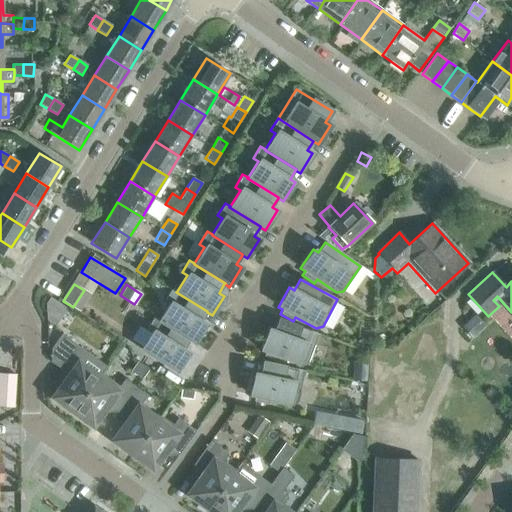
[(169,304),(159,320),(158,320),(189,340),(194,344),(206,324),(201,321),(207,312),(207,311),(176,292),(177,291),(171,288),(164,300),(169,304)]
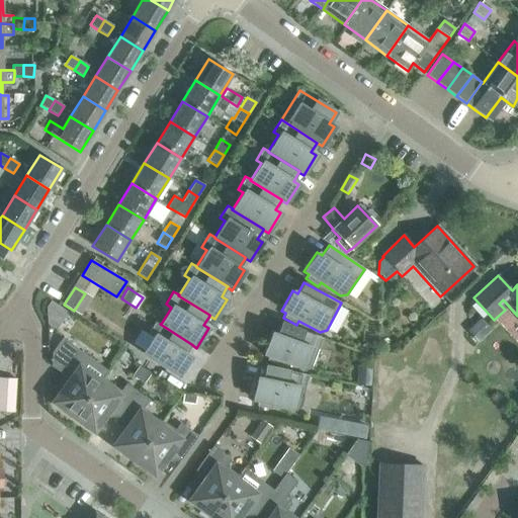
[(57,305),(50,300),(46,308),(47,323),(56,329),(68,312),(57,305)]
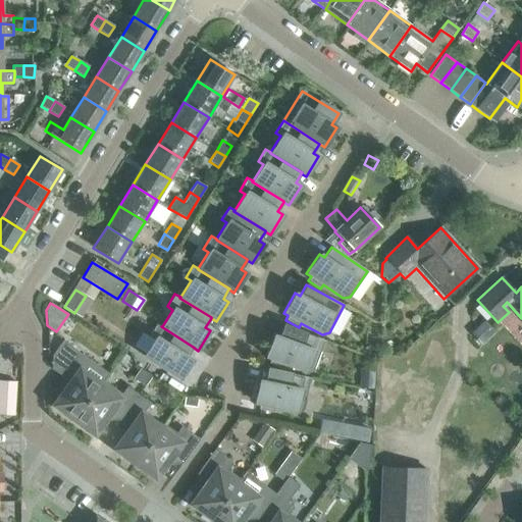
[(483,344),(494,332),(484,321),(472,333),(483,344)]
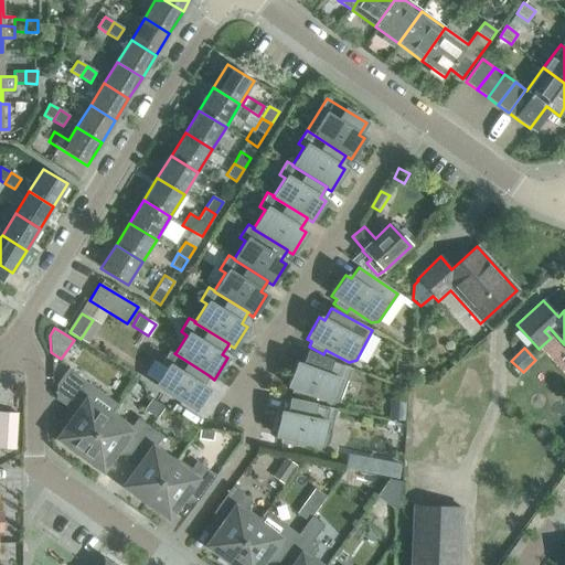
[(161,363),(167,366),(155,386),(194,411),(208,390),(202,385),(209,375),(174,353),(176,353),(170,350),(161,363)]
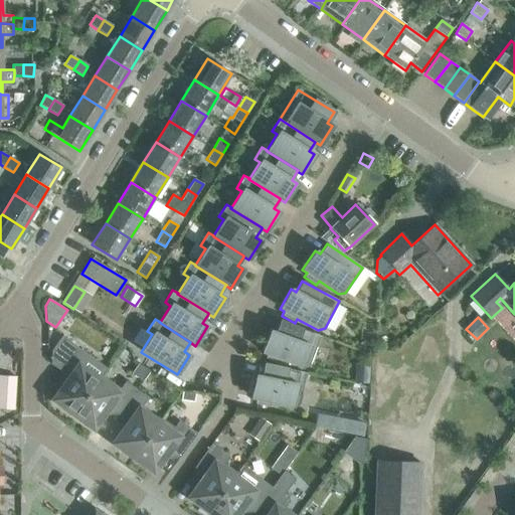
[(275,333),(270,331),(262,352),(267,354),(265,359),(279,364),(280,359),(302,367),(309,364),(319,336),(280,321),(275,333)]
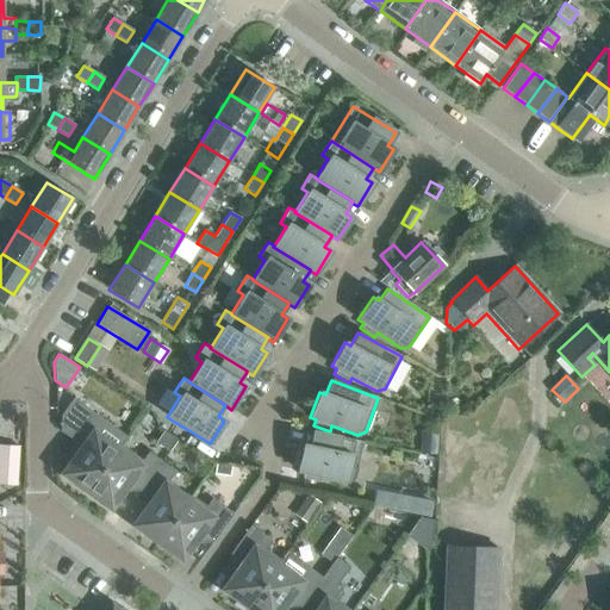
[(74,485),(75,486),(85,493),(125,436),(73,399),(61,416),(61,431),(81,447),(62,474),(75,484),(74,485)]
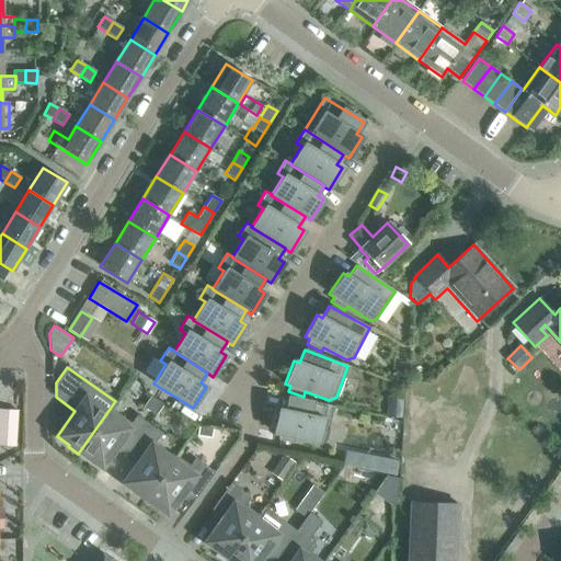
[(293,443),(294,437),(319,443),(325,438),(332,407),(287,397),(284,410),(277,409),(273,433),(278,434),(277,439),(293,443)]
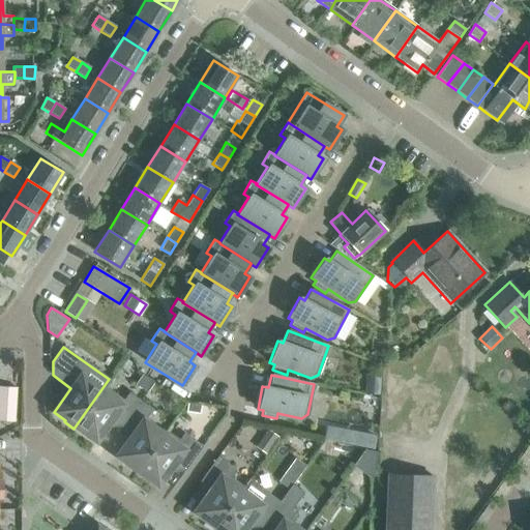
[(367,394),(378,394),(379,378),(367,378),(367,394)]
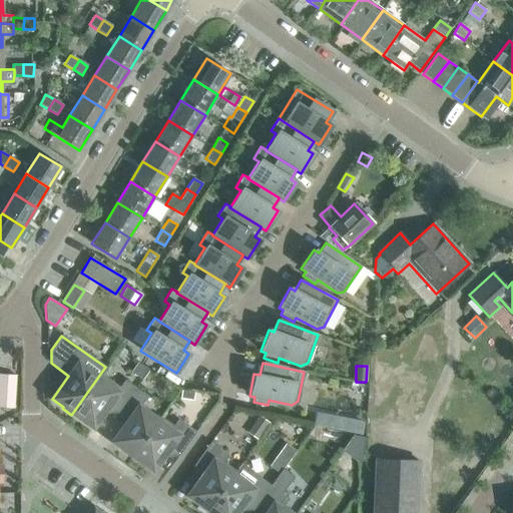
[(118,412),(125,403),(135,389),(124,381),(119,388),(101,375),(106,368),(105,367),(71,415),(80,421),(81,420),(92,428),(108,405),(118,412)]
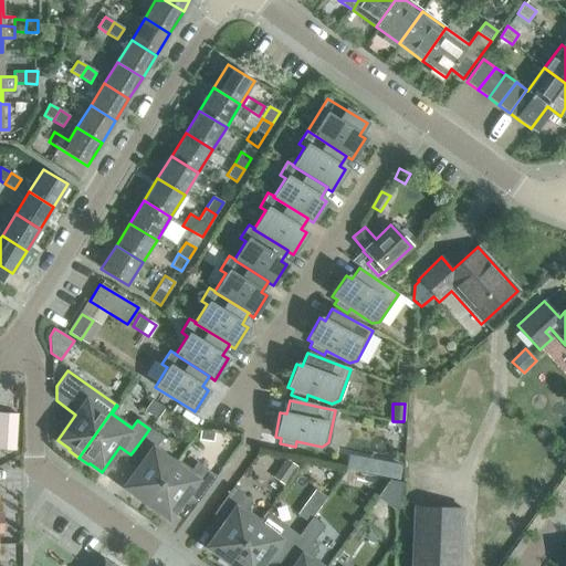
[(17,415),(0,412),(0,448),(16,449),(17,415)]
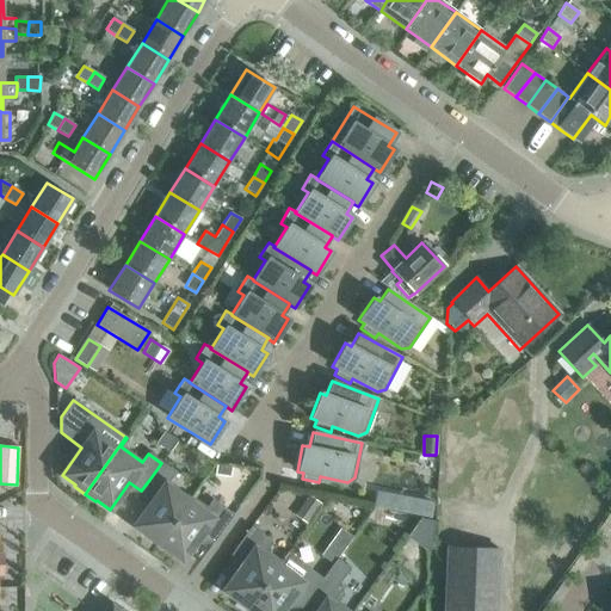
[(146,537),(156,545),(191,497),(190,497),(187,500),(166,485),(174,473),(161,463),(149,480),(141,491),(153,499),(134,526),(147,536),(146,537)]
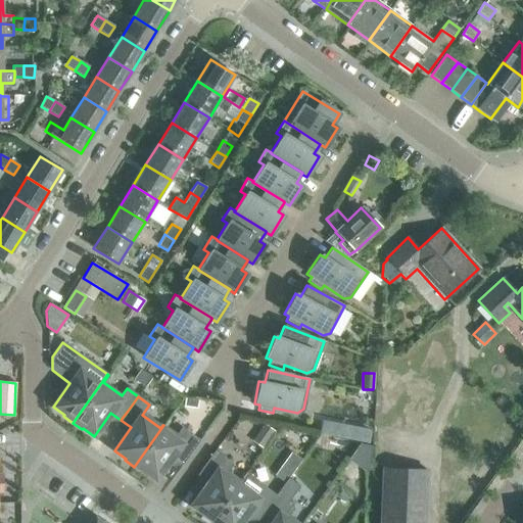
[(183,406),(197,408),(198,399),(185,397),(183,406)]
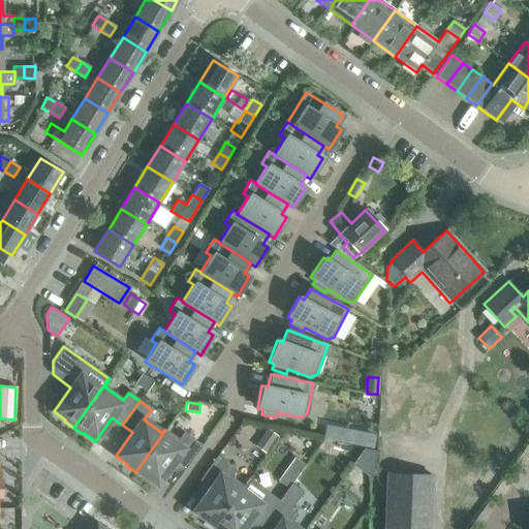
[(179,439),(165,430),(135,472),(145,478),(146,477),(157,486),(174,462),(184,469),(201,445),(184,432),(179,439)]
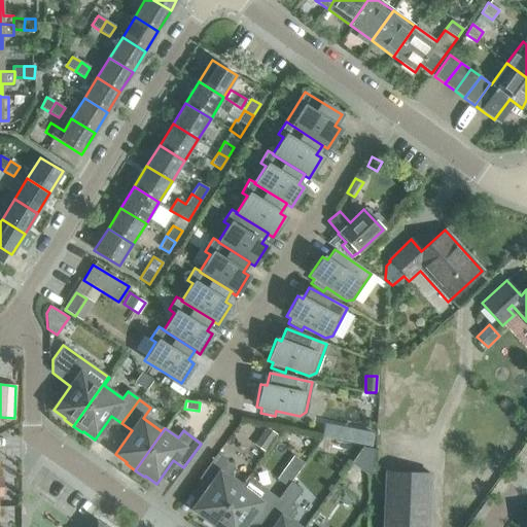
[(255,446),(264,452),(275,435),(267,429),(255,446)]
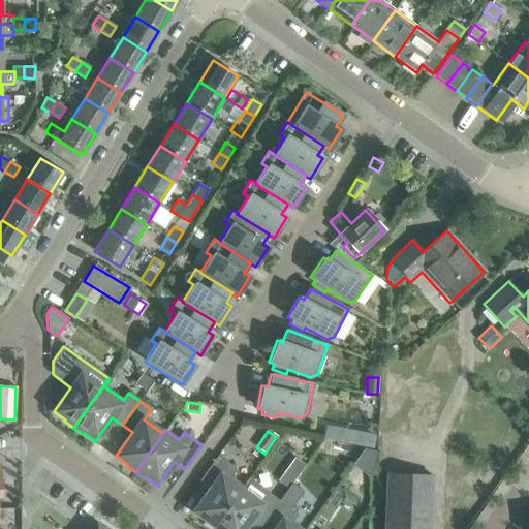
[(359,431),(356,445),(373,448),(376,435),(359,431)]
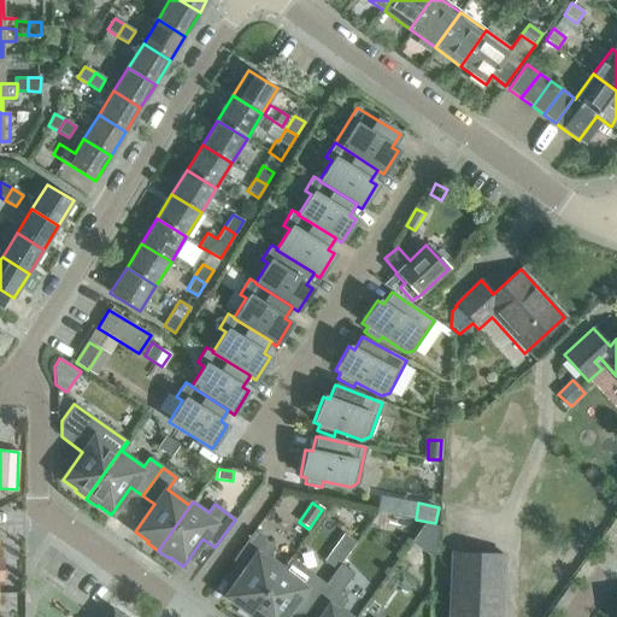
[(387,529),(391,515),(378,512),(375,527),(387,529)]
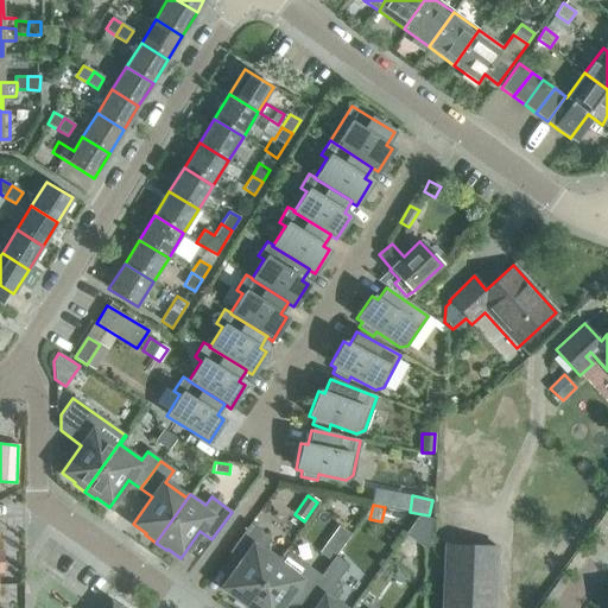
[(429,540),(430,518),(415,515),(412,539),(429,540)]
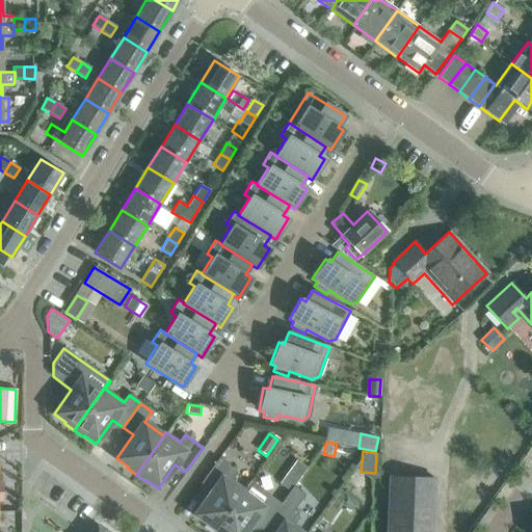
[(205,524),(214,531),(244,488),(232,480),(237,473),(218,459),(201,483),(211,490),(194,514),(206,523),(205,524)]
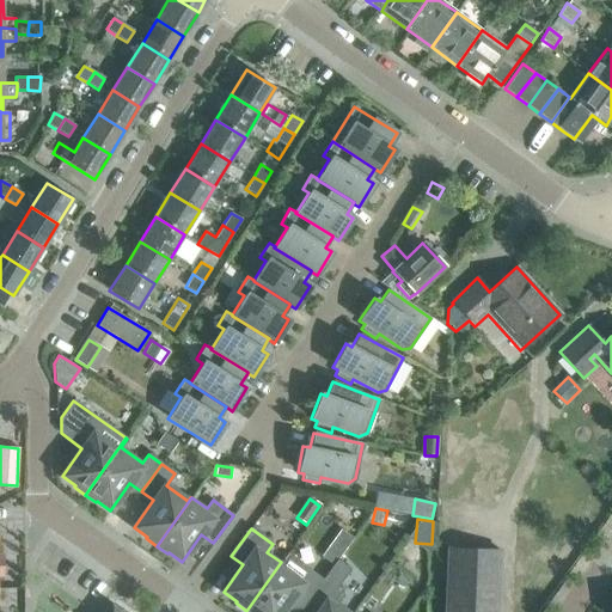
[(341,528),(336,537),(347,544),(353,537),(341,528)]
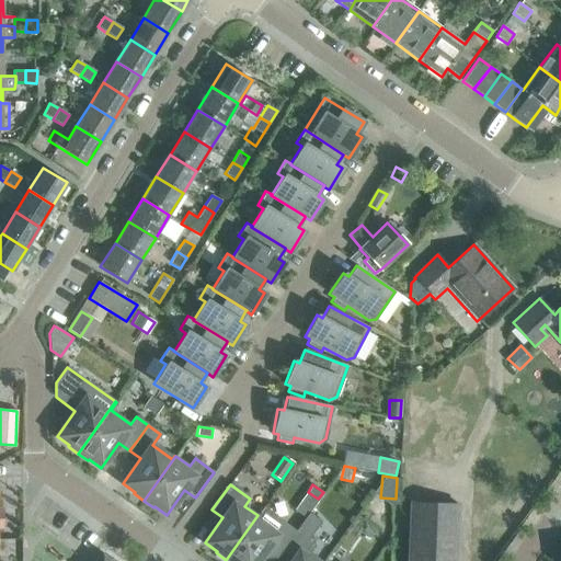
[(300,502),(295,508),(306,516),(311,510),(300,502)]
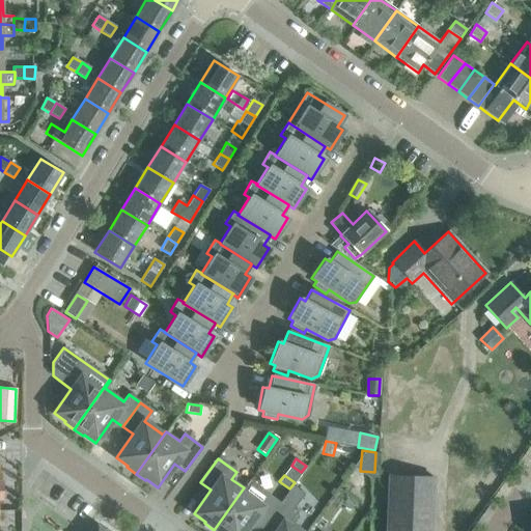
[(388,476),(385,530),(430,530),(434,478),(388,476)]
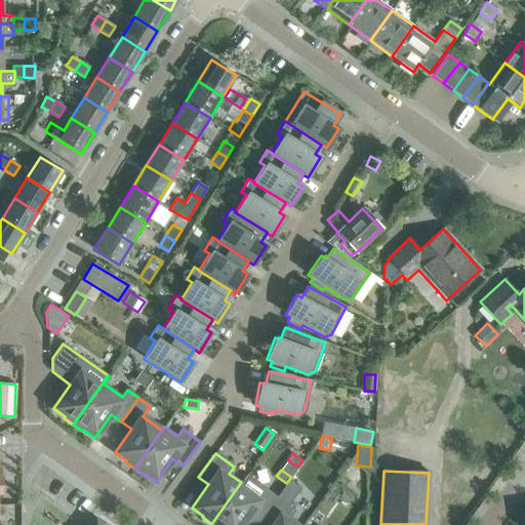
[(289,481),(277,497),(259,521),(265,524),(300,524),(290,518),(295,511),(288,506),(300,489),(289,481)]
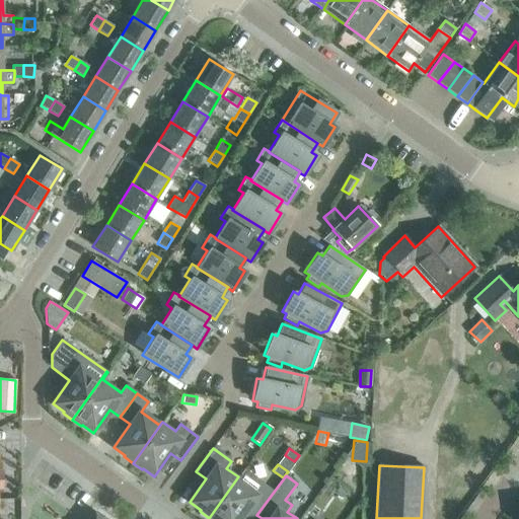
[(251,486),(238,476),(209,518),(210,518),(238,518),(246,508),(256,515),(274,492),(256,479),(251,486)]
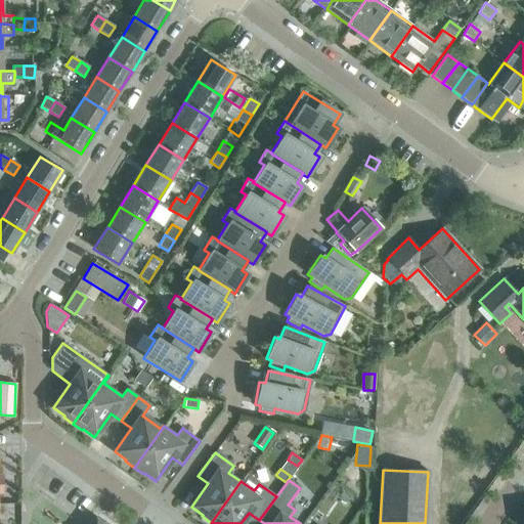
All buildings are outlined.
